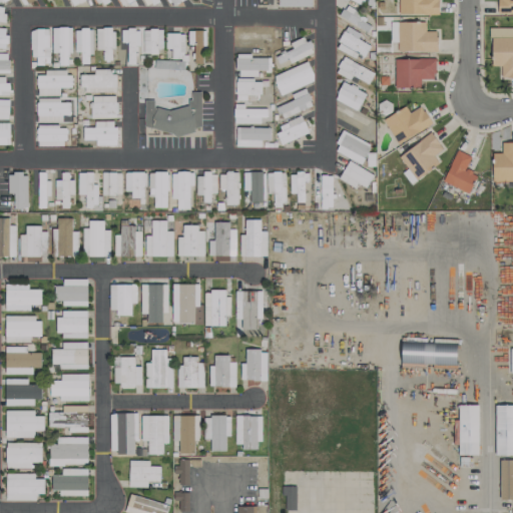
[(398,0),(399,14),(439,14),(438,0),(398,0)]
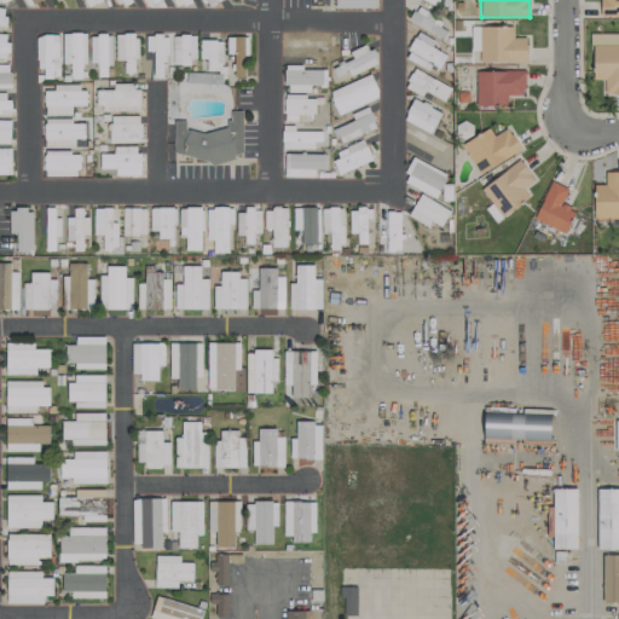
[(618,17),(618,0),(600,0),(601,17),(618,17)]
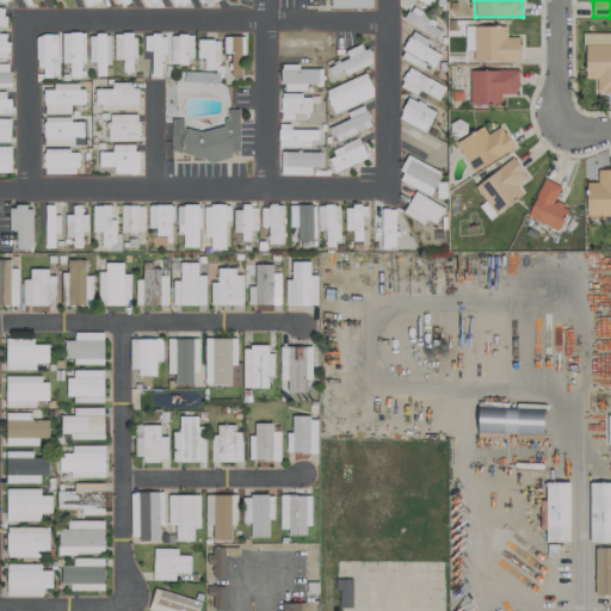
[(443,25),(409,8),(403,22),(437,38),(443,25)]
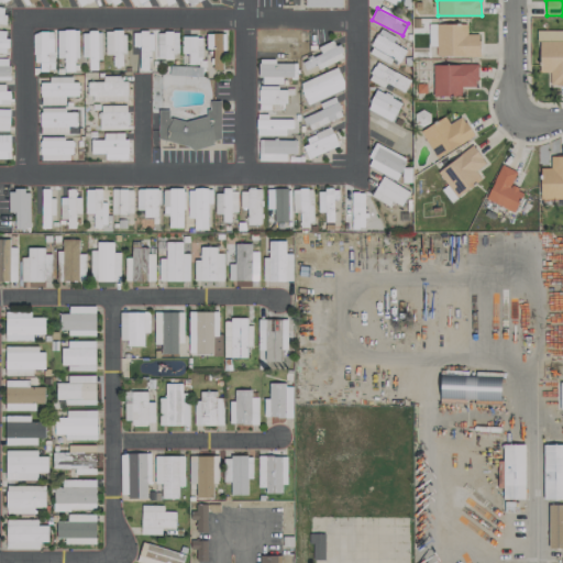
[(479,34),(466,34),(466,23),(429,24),(429,46),(435,46),(435,56),(479,56),(479,34)]
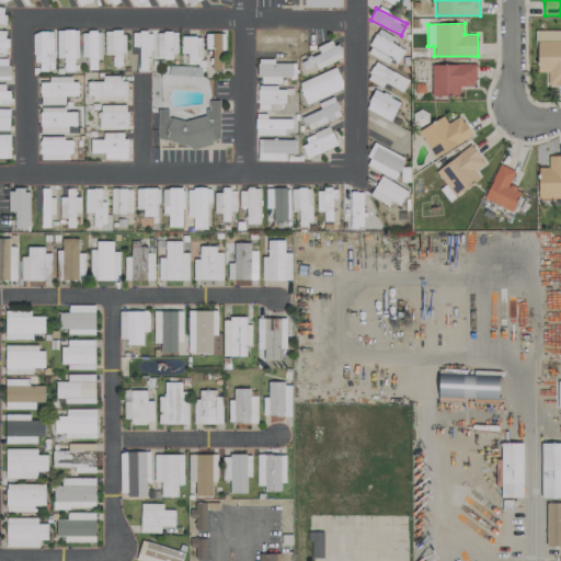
[(402,48),(391,42),(393,37),(379,29),(366,52),(392,67),(402,48)]
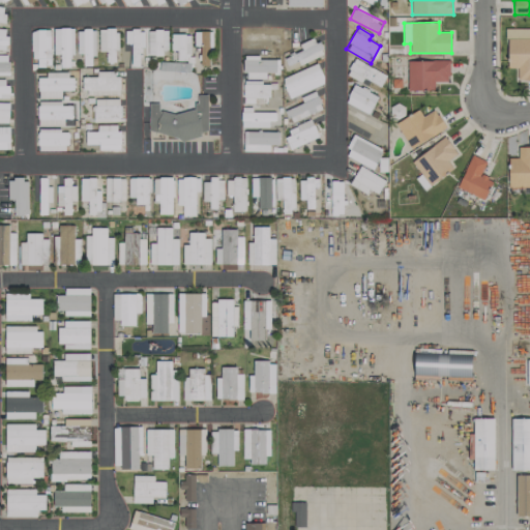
[(53,55),(60,55),(60,67),(71,67),(74,30),(54,29),(53,55)]
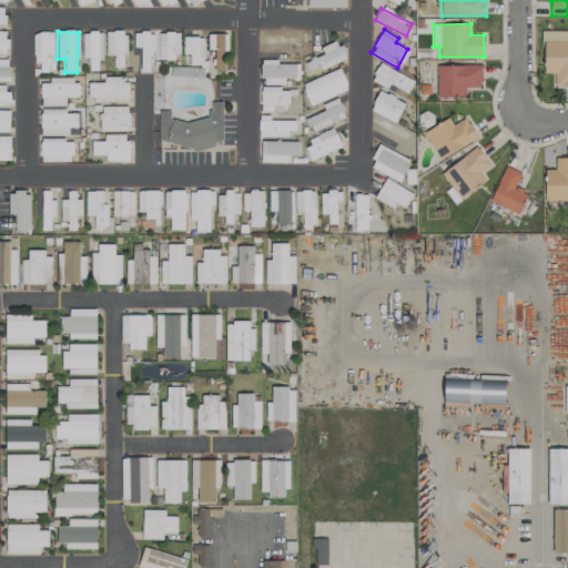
[(567,85),(567,31),(543,31),(544,73),(555,73),(555,85),(567,85)]
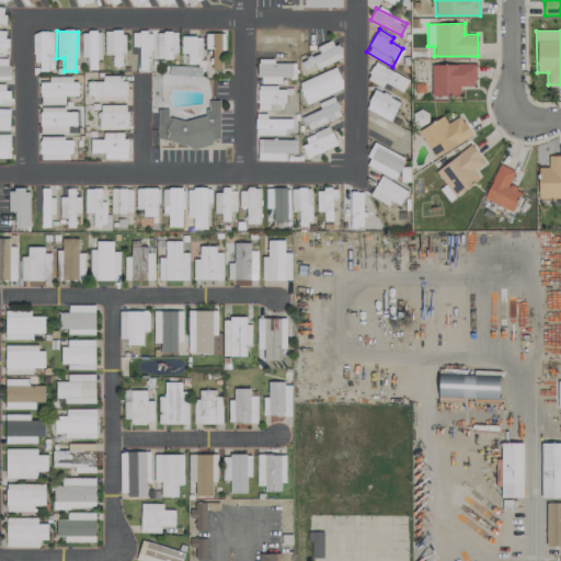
[(81,32),(82,57),(88,57),(88,69),(100,69),(99,32),(81,32)]
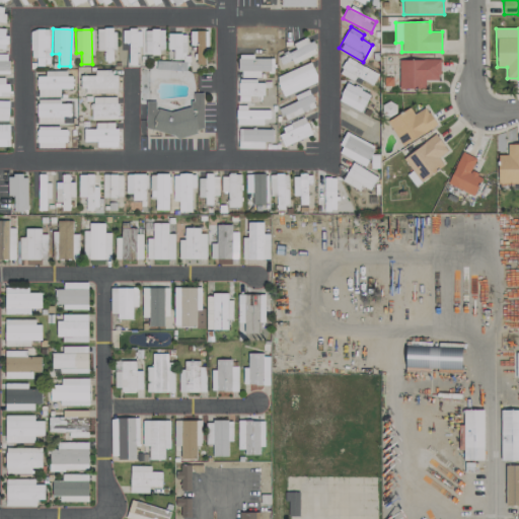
[(129,43),(129,65),(140,65),(140,29),(123,29),(123,43),(129,43)]
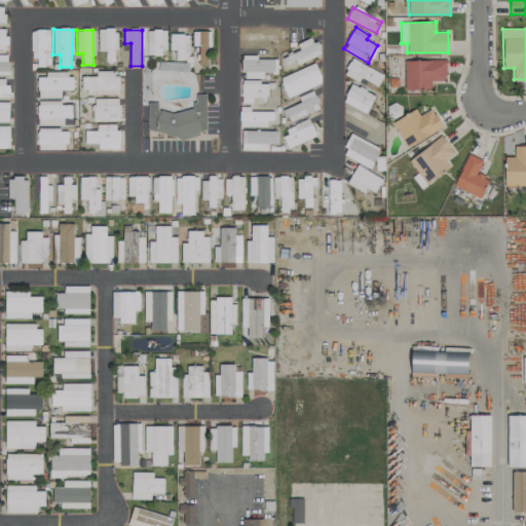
[(147,54),(164,54),(164,31),(147,31),(147,54)]
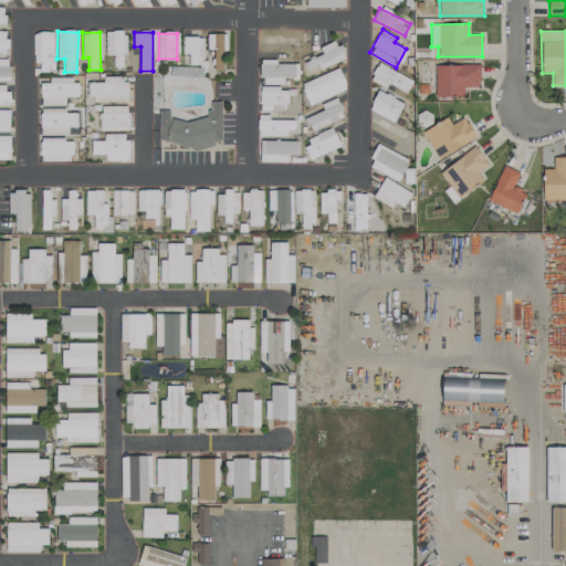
[(182,53),(189,53),(189,66),(203,66),(203,37),(182,37),(182,53)]
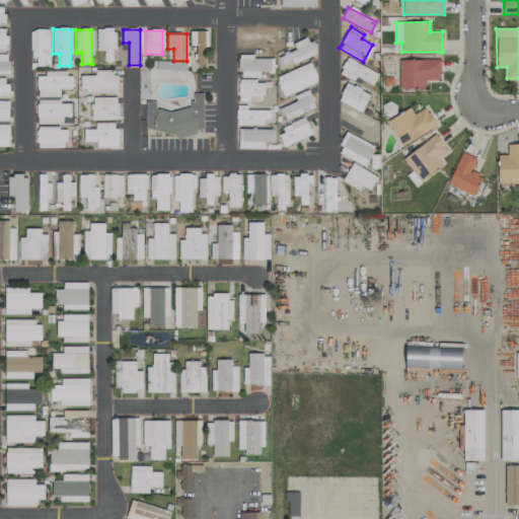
[(293,44),(296,49),(278,58),(283,69),(316,53),(308,35),(293,44)]
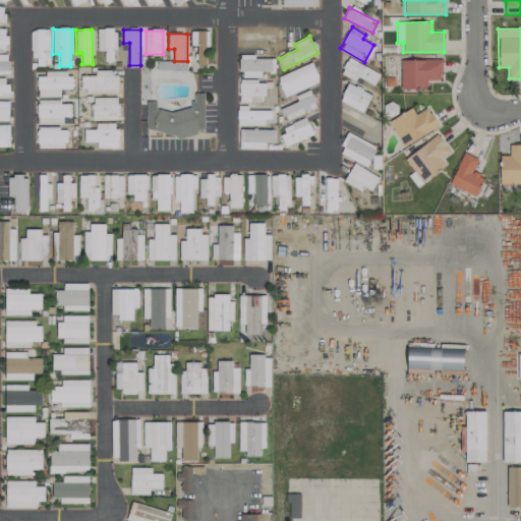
[(105,39),(98,40),(98,50),(105,50),(105,61),(115,61),(115,42),(105,43),(105,39)]
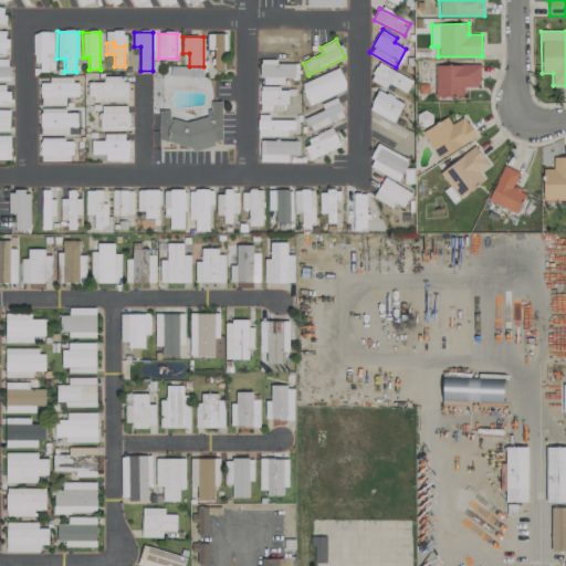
[(215,49),(213,70),(223,70),(224,49),(215,49)]
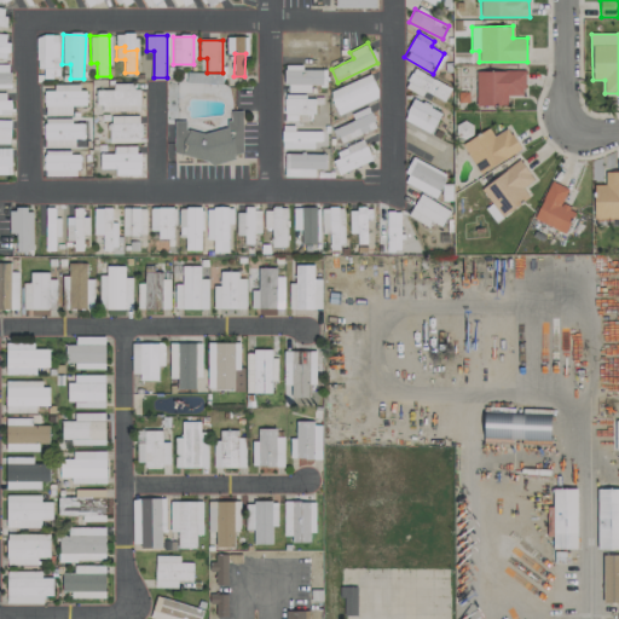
[(0,84),(10,84),(10,64),(0,64),(0,84)]
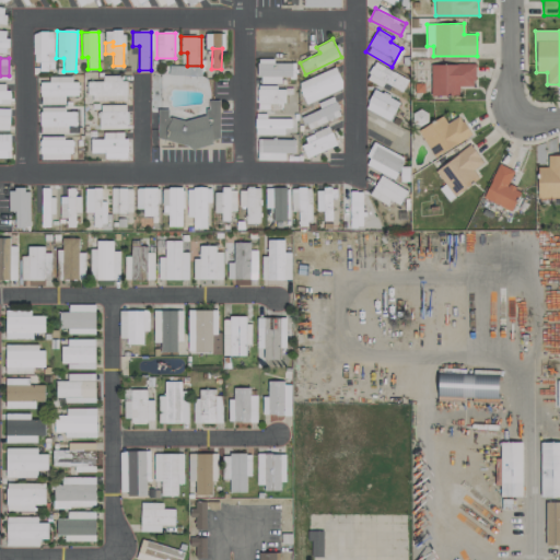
[(294,62),(271,63),(271,58),(258,59),(258,84),(281,83),(281,78),(295,77),(294,62)]
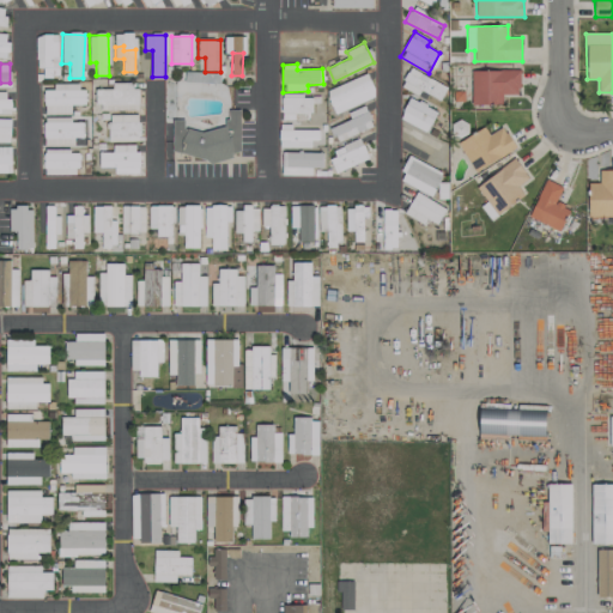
[(439,101),(447,86),(410,68),(400,86),(418,96),(420,91),(439,101)]
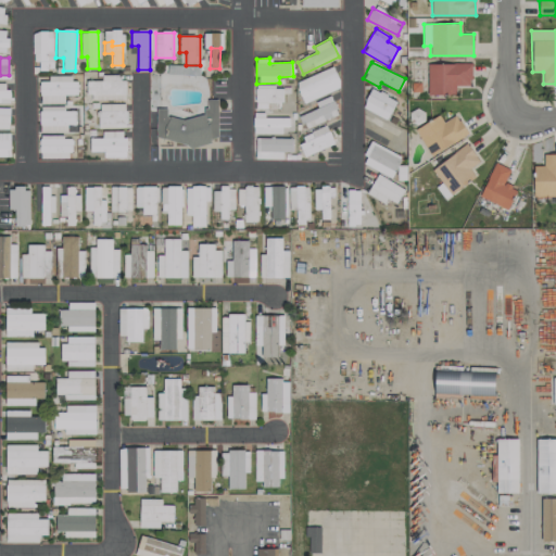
[(427,64),(428,96),(456,95),(456,86),(471,86),(471,63),(427,64)]
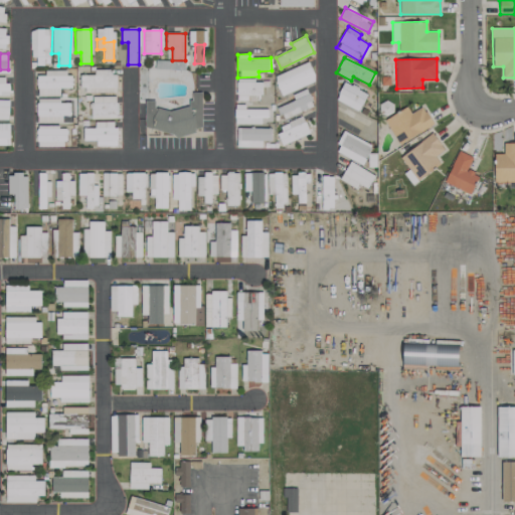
[(185,70),(185,61),(155,60),(155,69),(185,70)]
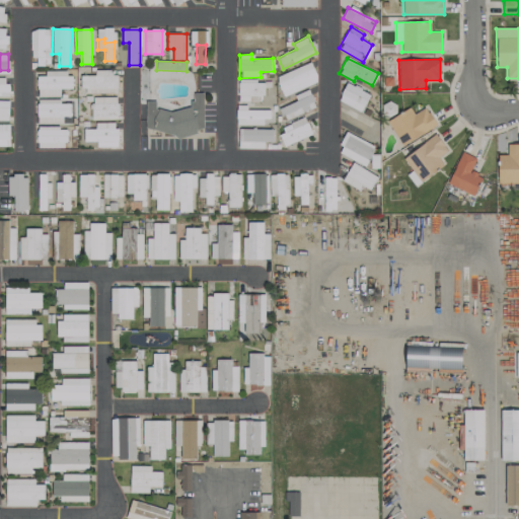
[(276,77),(284,96),(318,81),(310,62),(276,77)]
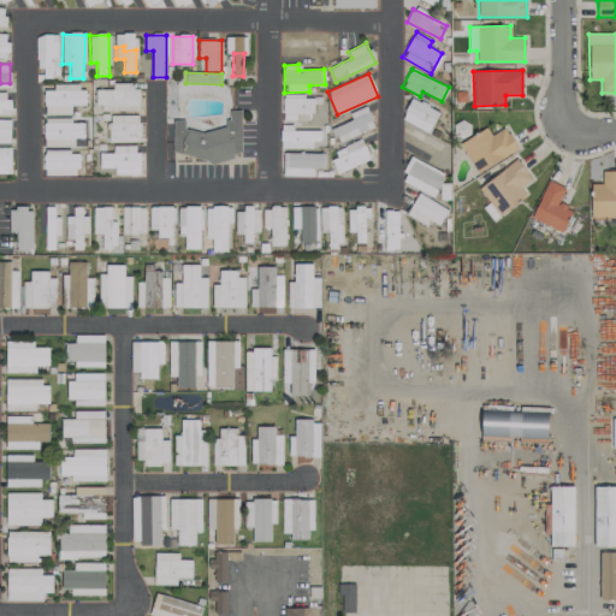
[(83,83),(53,84),(53,90),(43,90),(45,114),(71,114),(71,106),(83,105),(83,83)]
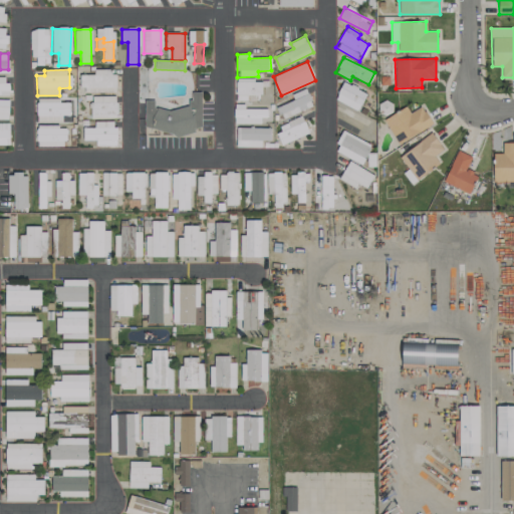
[(114,69),(93,69),(93,74),(81,74),(81,92),(114,92),(114,69)]
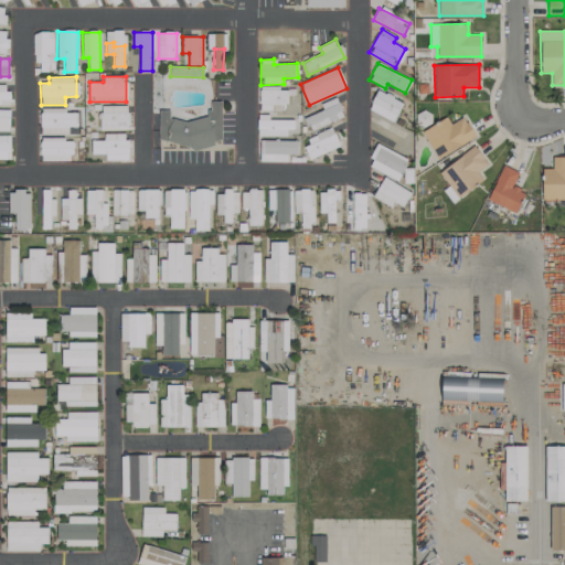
[(9,85),(0,84),(0,104),(8,105),(9,85)]
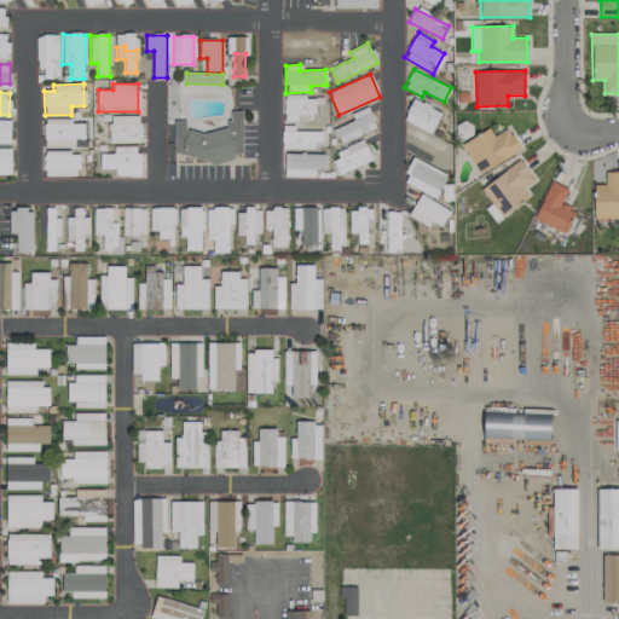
[(285,121),(314,121),(314,96),(284,97),(285,121)]
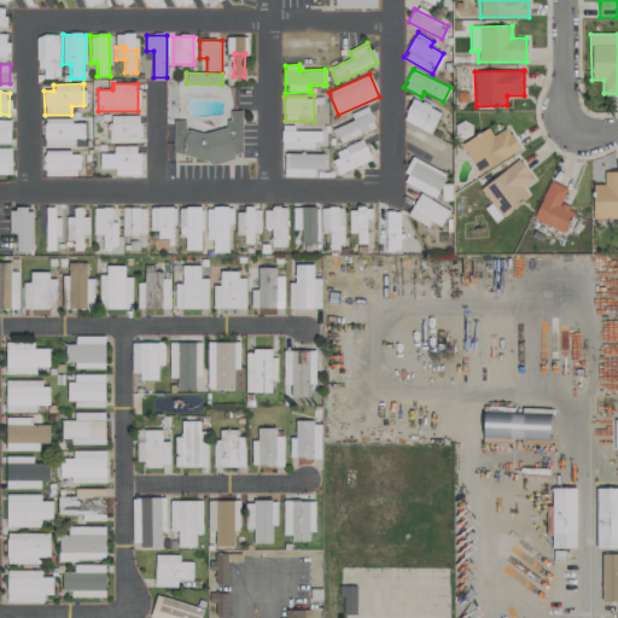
[(441,112),(412,98),(402,120),(431,133),(441,112)]
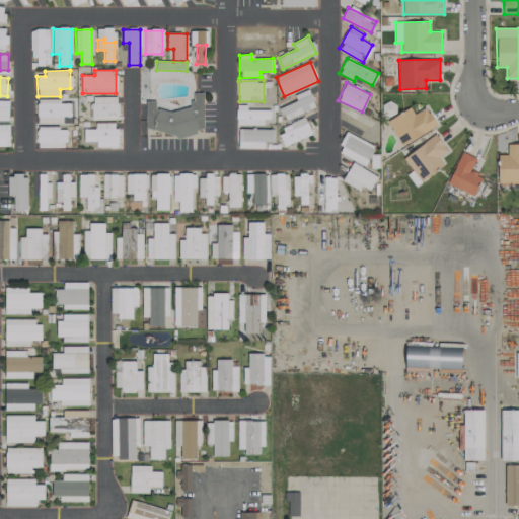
[(315,108),(309,90),(294,94),(297,101),(280,107),(284,119),(315,108)]
